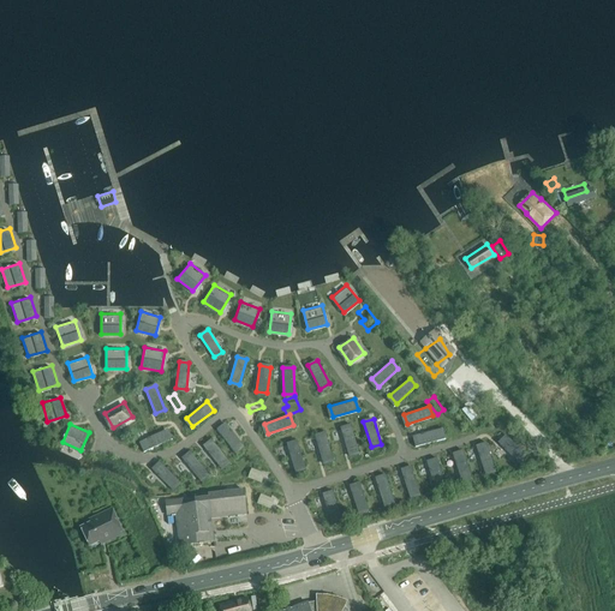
[(234,451),(243,444),(227,424),(219,430),(234,451)]
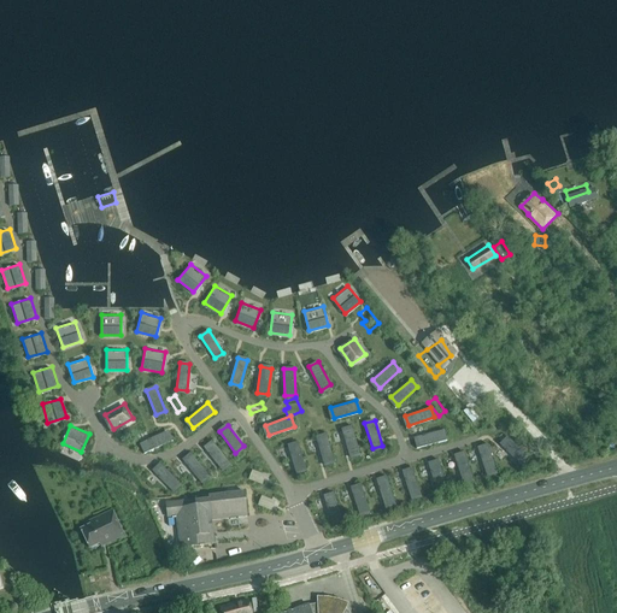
[(352,426),(342,429),(350,455),(360,452),(352,426)]
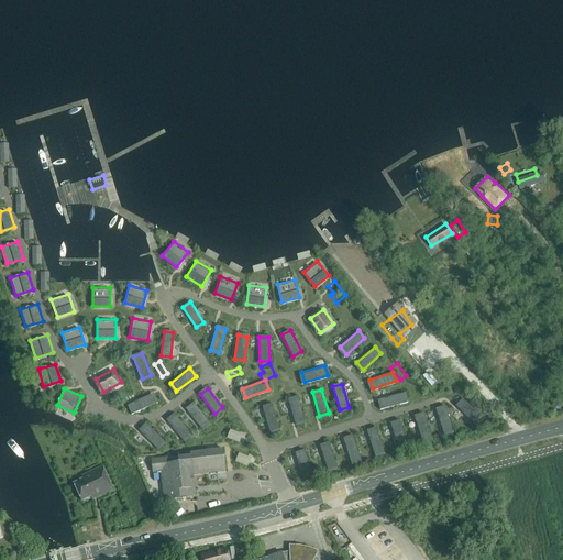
[(406,402),(403,392),(379,398),(383,407),(406,402)]
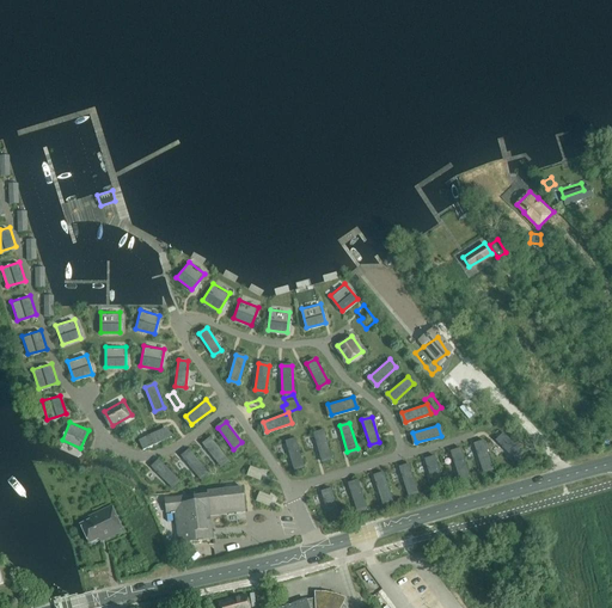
[(146,447),(170,436),(165,427),(141,437),(146,447)]
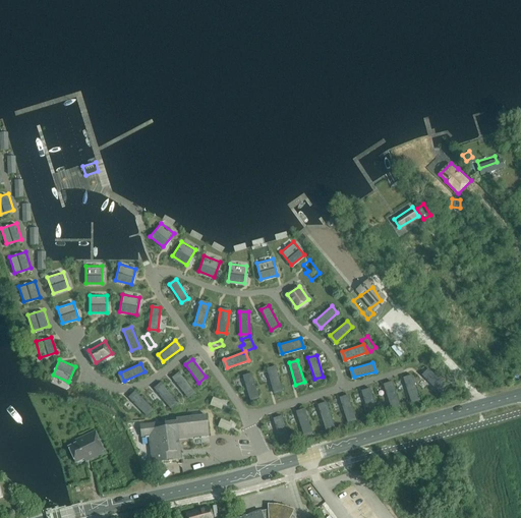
[(267,368),(273,391),(282,388),(276,366),(267,368)]
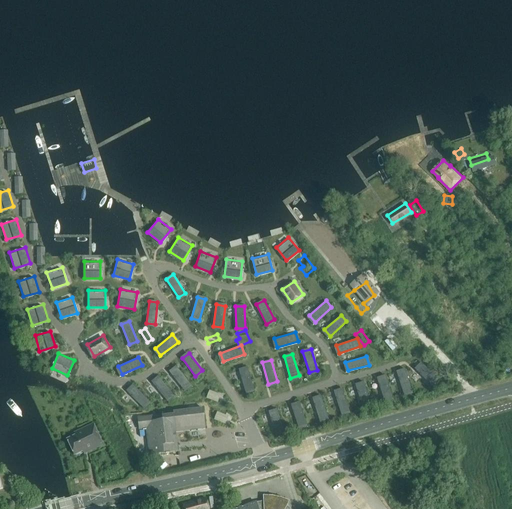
[(437,377),(422,361),(415,368),(431,383),(437,377)]
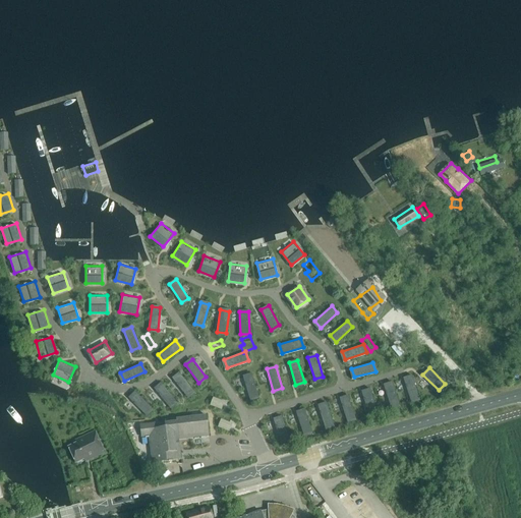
[(173,378),(186,395),(193,390),(180,372),(173,378)]
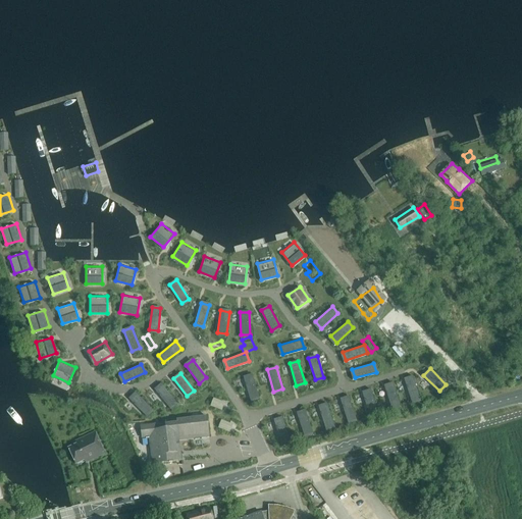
[(250,399),(259,396),(252,374),(244,376),(250,399)]
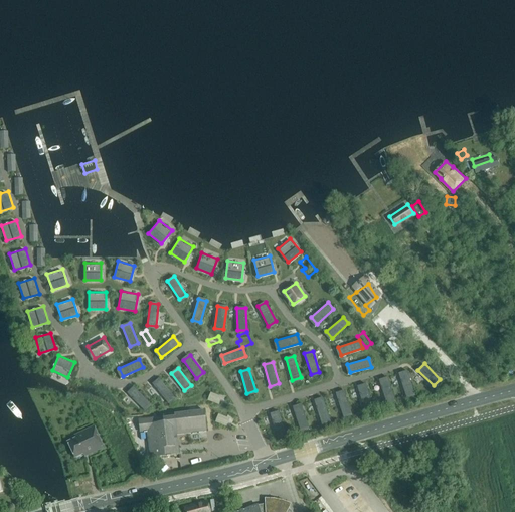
[(405,394),(414,392),(407,371),(399,373),(405,394)]
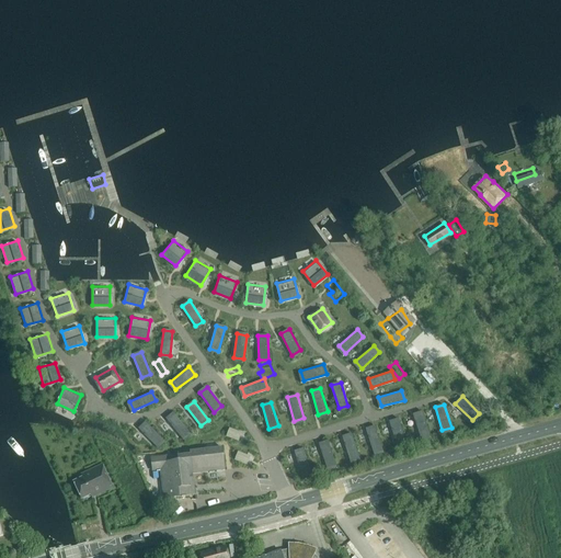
[(430,434),(423,411),(413,414),(421,437),(430,434)]
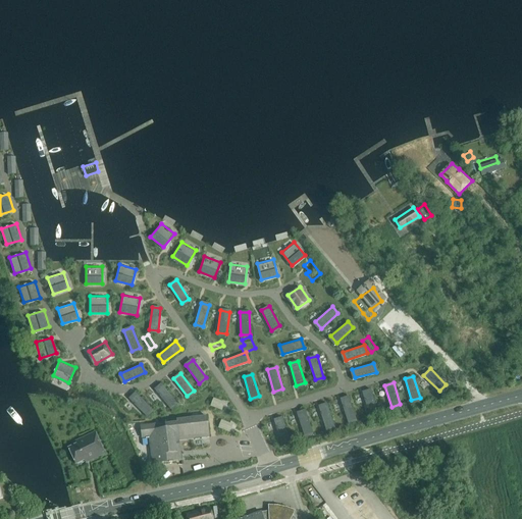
[(169,406),(176,401),(162,383),(155,388),(169,406)]
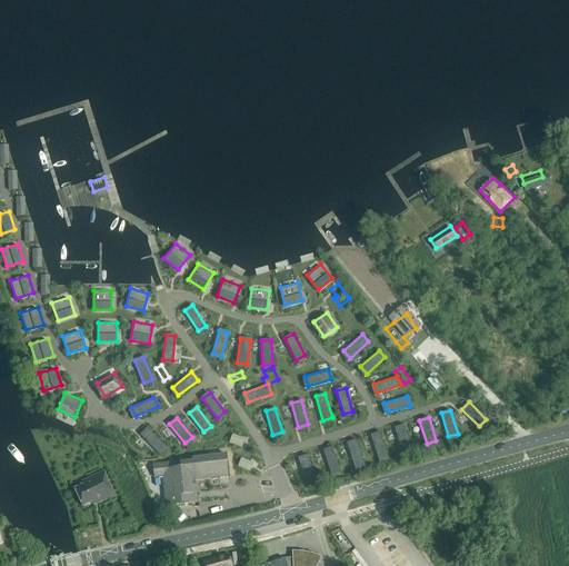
[(405,425),(395,428),(402,450),(412,448),(405,425)]
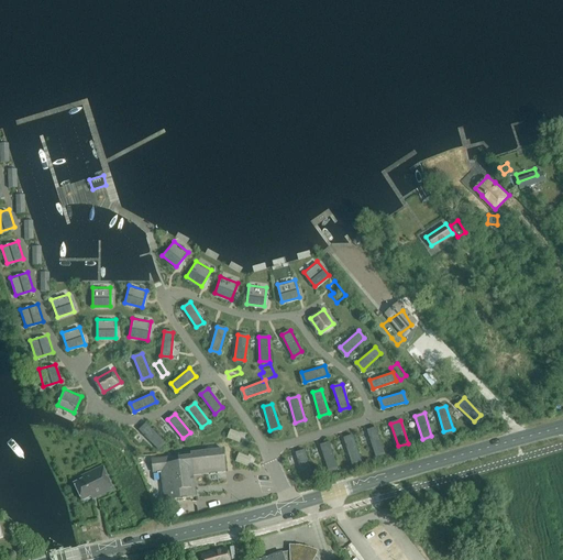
[(147,423),(140,429),(157,447),(164,440),(147,423)]
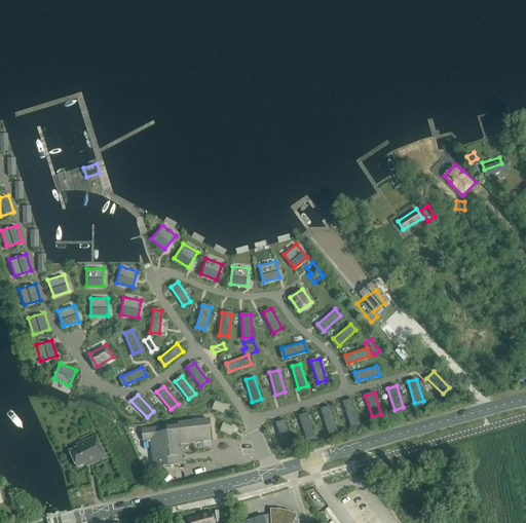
[(215,400),(212,407),(222,411),(224,403),(215,400)]
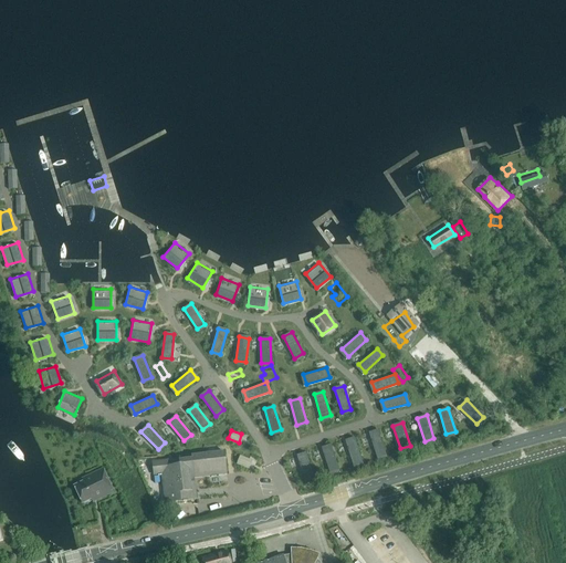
[(377,456),(386,454),(379,430),(369,433),(377,456)]
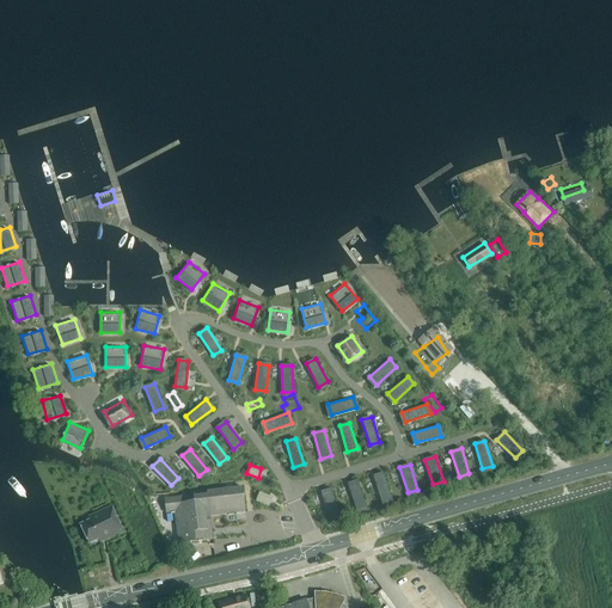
[(384,473),(374,476),(381,501),(392,498),(384,473)]
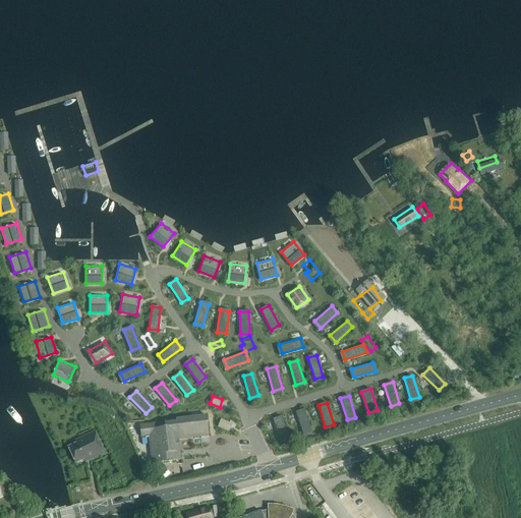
[(296,412),(303,434),(312,430),(305,409),(296,412)]
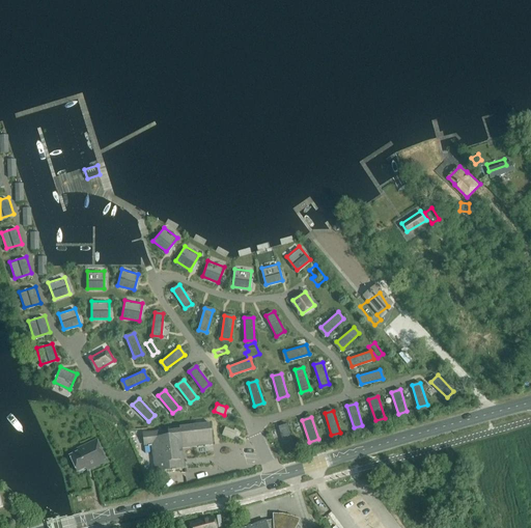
[(212,421),(169,427),(169,428),(144,431),(145,444),(154,443),(157,470),(187,467),(185,450),(184,450),(184,446),(215,442),(212,421)]
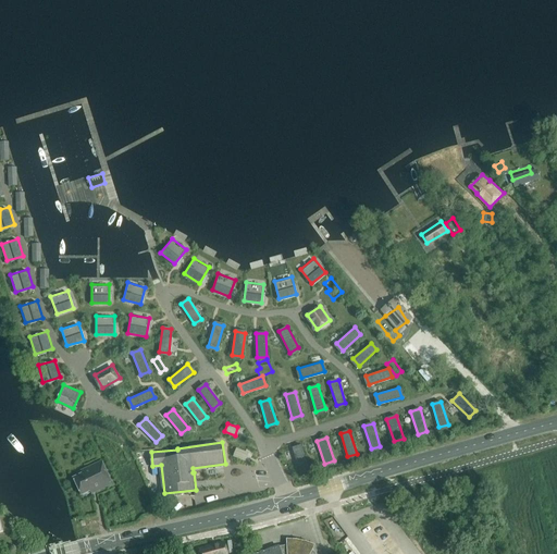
[(309,468),(302,445),(293,448),(300,471),(309,468)]
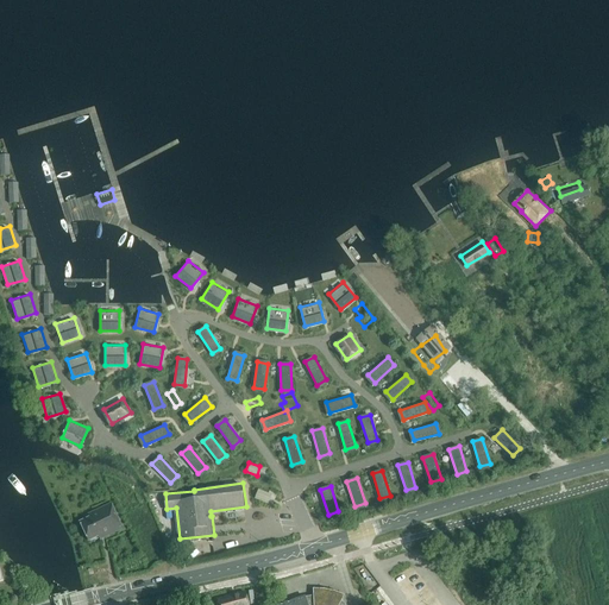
[(265,500),(269,492),(258,487),(255,496),(265,500)]
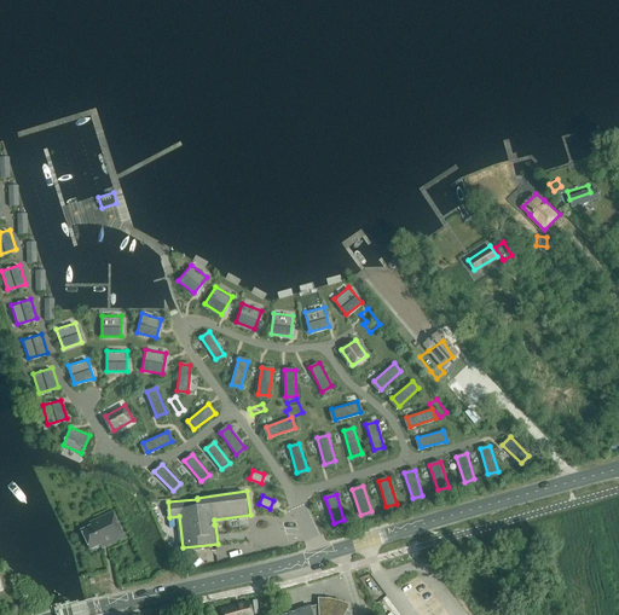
[(158,508),(150,511),(154,521),(162,517),(158,508)]
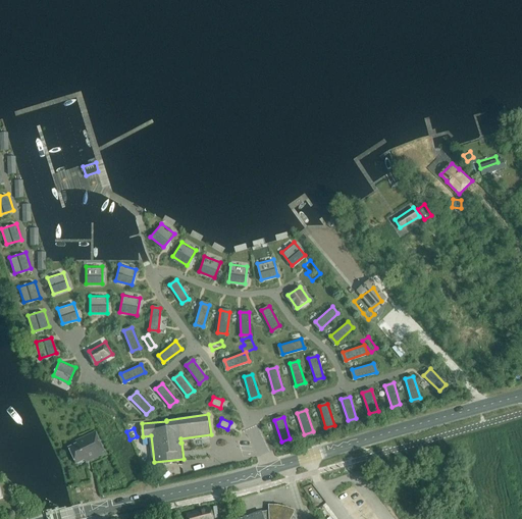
[(83,439),(69,446),(76,462),(90,456),(91,458),(105,451),(96,430),(81,437),(83,439)]
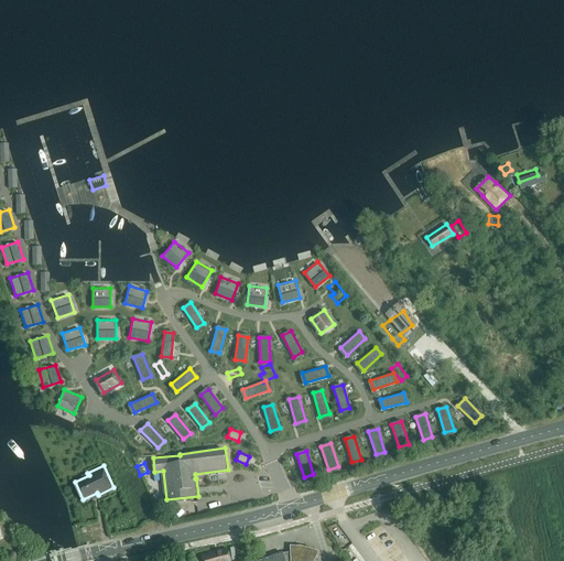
[(283,551),(257,559),(257,560),(320,560),(320,557),(316,554),(318,551),(310,547),(301,545),(291,545),(291,550),(283,551)]
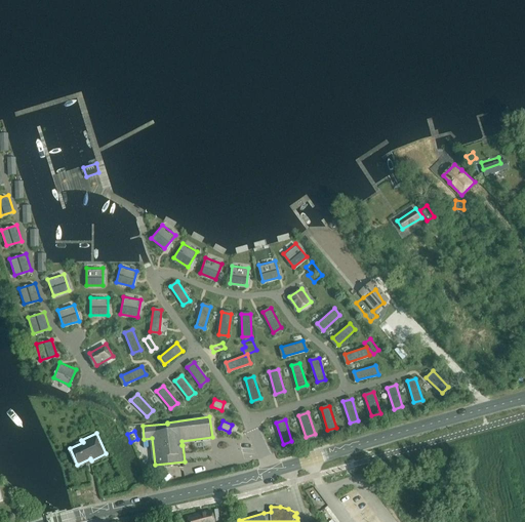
[(215,521),(212,509),(189,516),(190,521),(215,521)]
